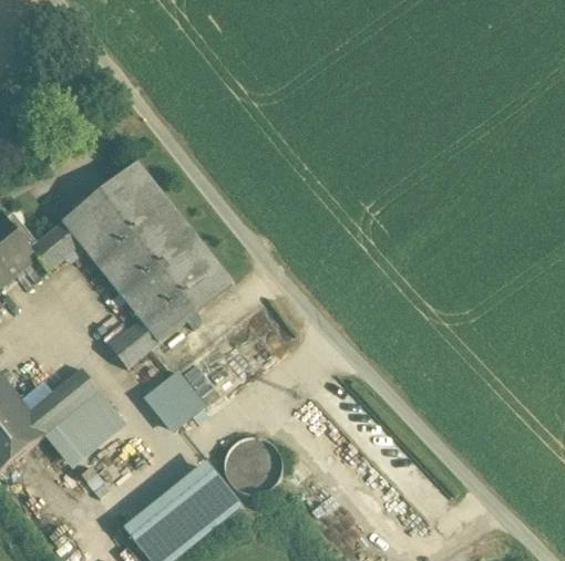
[(136,162),(62,221),(80,243),(81,246),(156,187),(136,162)]
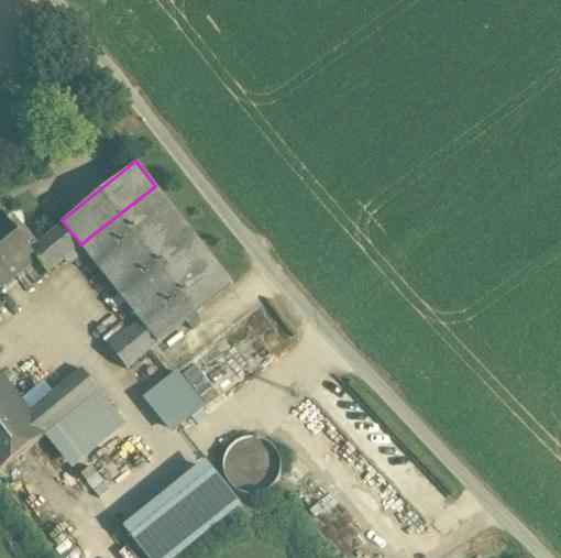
[(155,186),(80,244),(140,318),(157,340),(230,281),(155,186)]
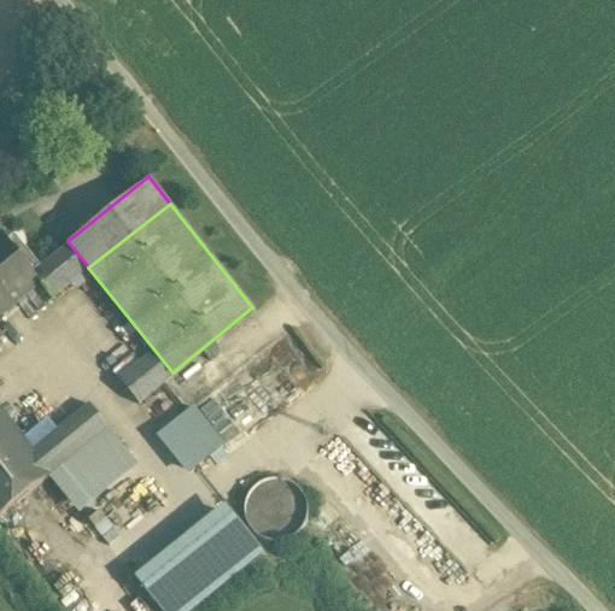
[(0,309),(37,278),(39,277),(31,269),(1,230),(0,231),(0,309)]
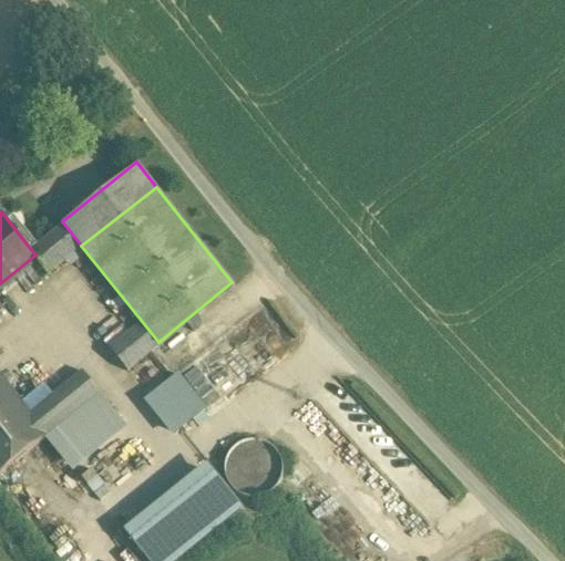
[(36,255),(34,256),(45,270),(80,243),(62,221),(29,247),(36,255)]
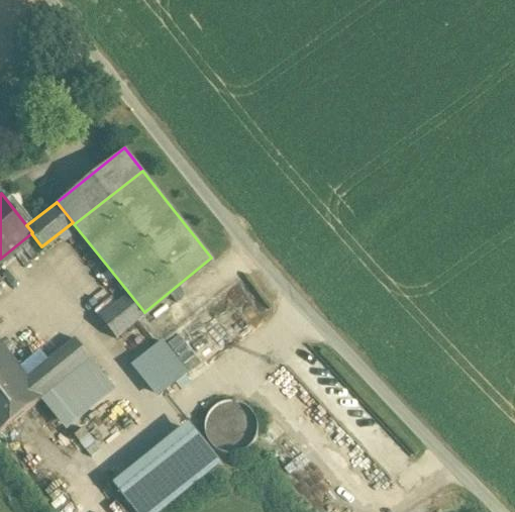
[(128,292),(99,315),(115,335),(144,312),(128,292)]
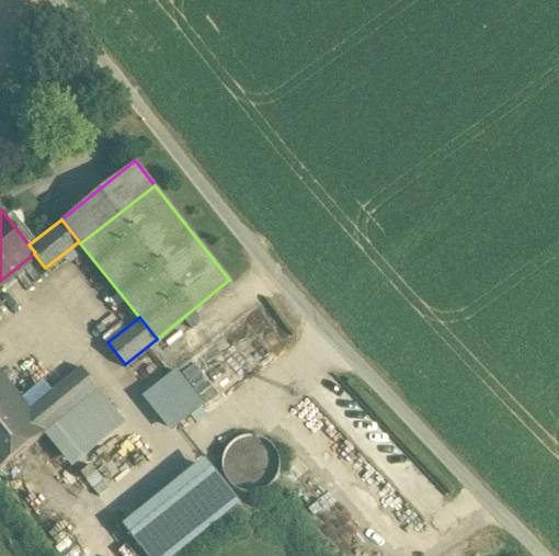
[(204,396),(175,362),(144,388),(172,422),(204,396)]
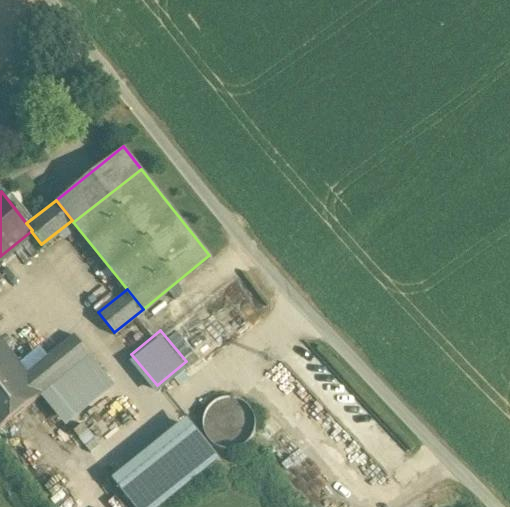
[(73,333),(26,371),(41,391),(89,353),(73,333)]
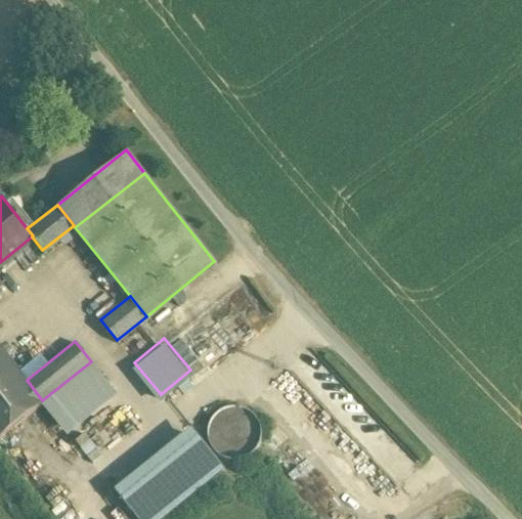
[(0,433),(42,400),(27,380),(0,346),(0,433)]
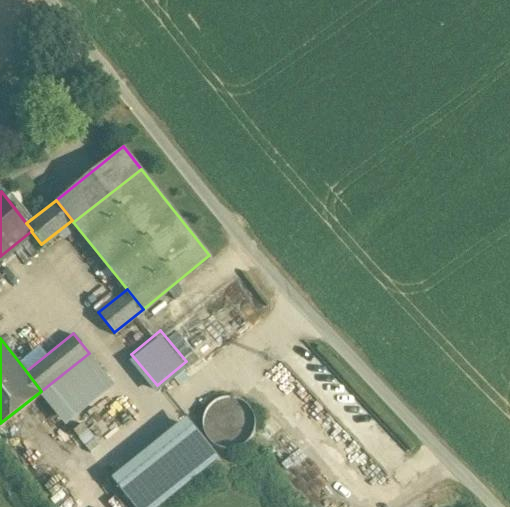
[(109,377),(89,353),(41,391),(61,416),(109,377)]
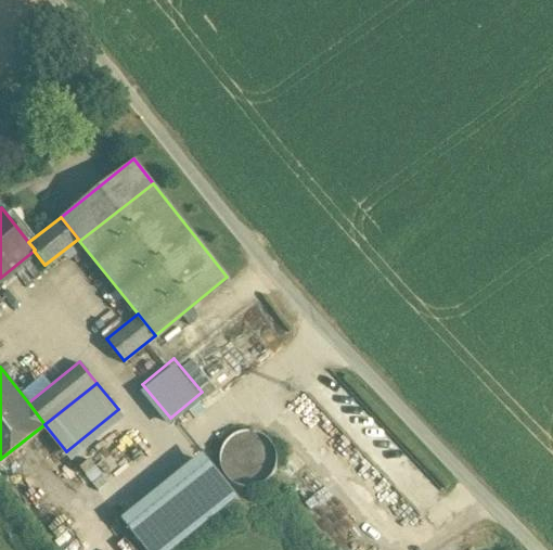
[(273,467),(275,456),(273,445),(267,436),(258,430),(246,427),(235,430),(227,436),(220,446),(219,457),(221,468),(227,476),(236,483),(247,485),(258,483),(268,476),(273,467)]
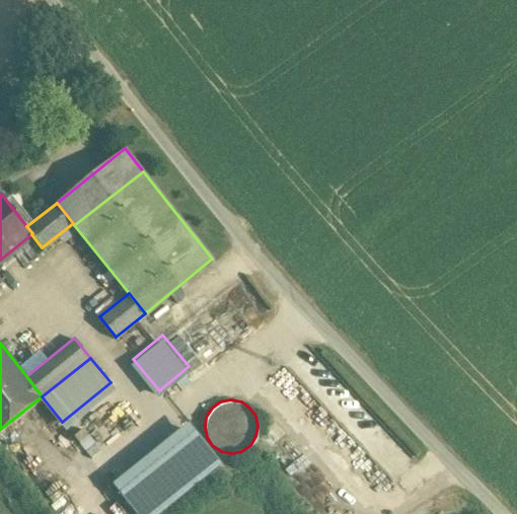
[(120,492),(196,431),(188,422),(113,483),(120,492)]
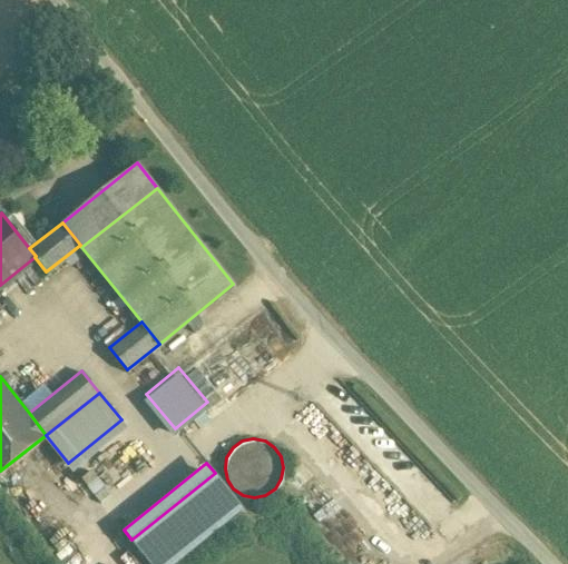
[(215,473),(131,540),(150,563),(172,563),(243,507),(215,473)]
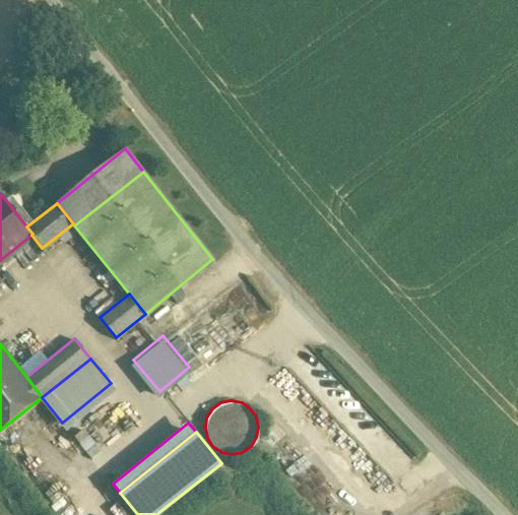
[(298,473),(313,460),(305,450),(288,463),(298,473)]
